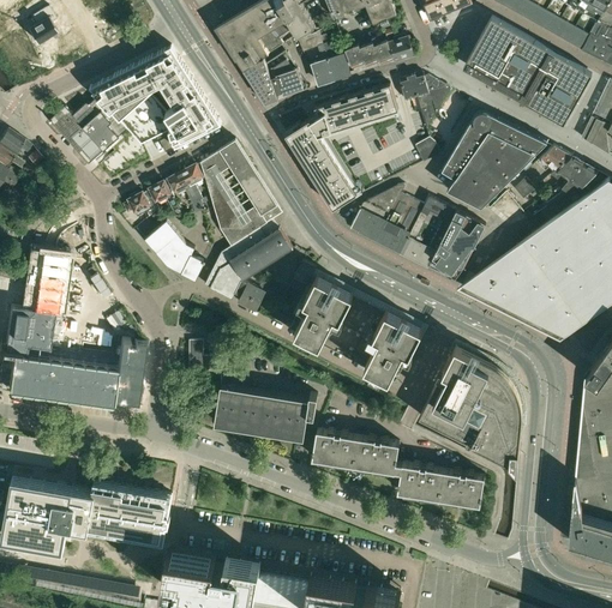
[(30,0),(13,0),(16,2),(6,8),(16,24),(28,16),(31,22),(47,11),(40,0),(34,4),(30,0)]
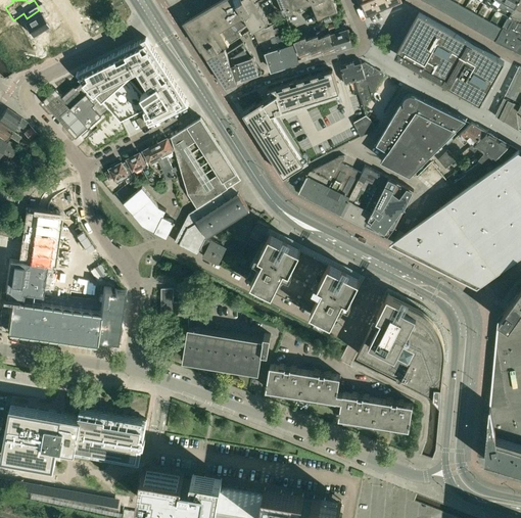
[(236,35),(247,28),(230,0),(226,0),(183,27),(205,62),(206,62),(223,51),(239,40),(236,35)]
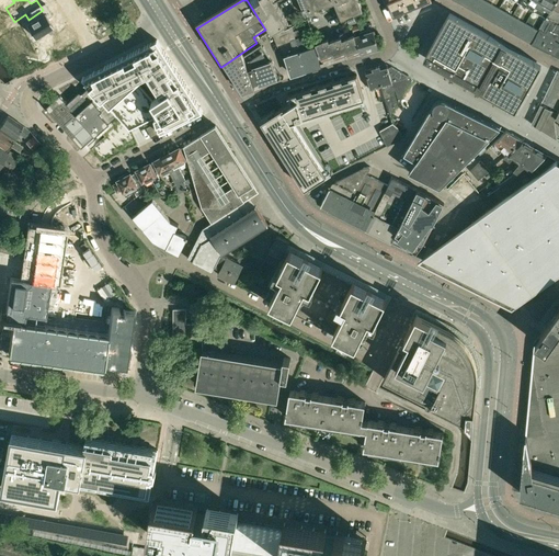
[(288,32),(272,4),(280,0),(247,0),(265,30),(269,35),(271,41),(288,32)]
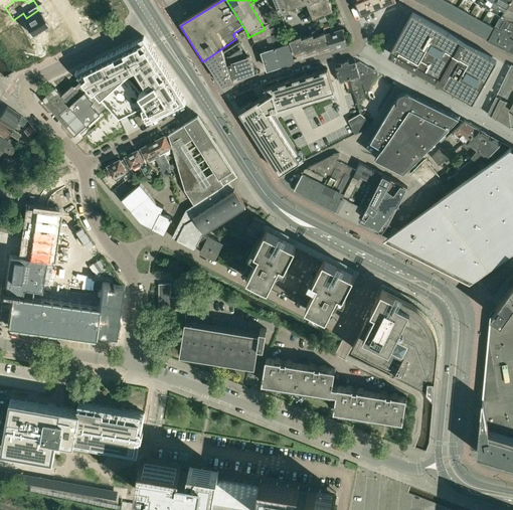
[(325,22),(323,17),(331,14),(325,0),(274,0),(272,1),(279,19),(288,15),(287,12),(296,9),(297,12),(304,10),(309,23),(318,19),(320,24),(325,22)]
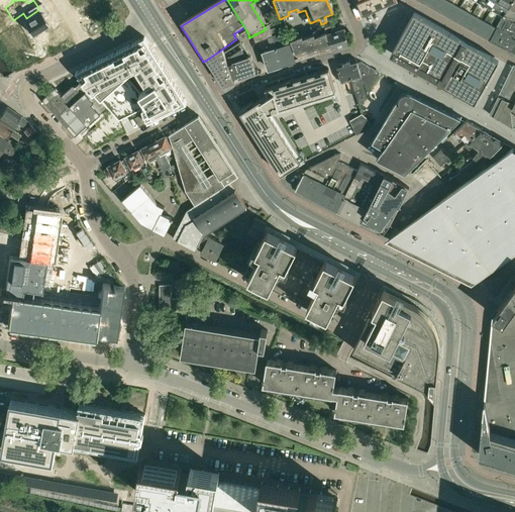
[(379,0),(369,0),(367,1),(372,13),(384,9),(379,0)]
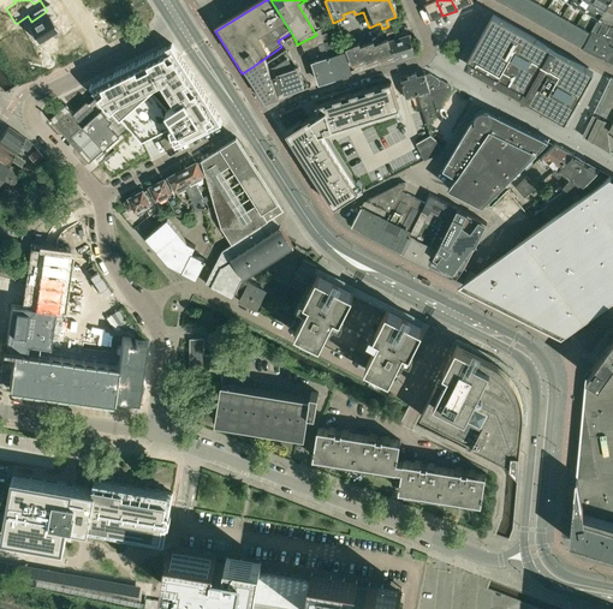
[(468,0),(451,0),(457,11),(470,5),(468,0)]
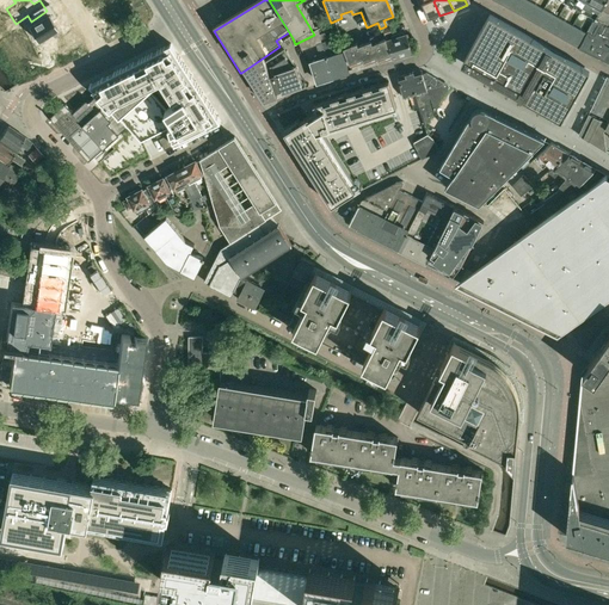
[(502,0),(500,4),(497,8),(504,13),(511,0),(502,0)]
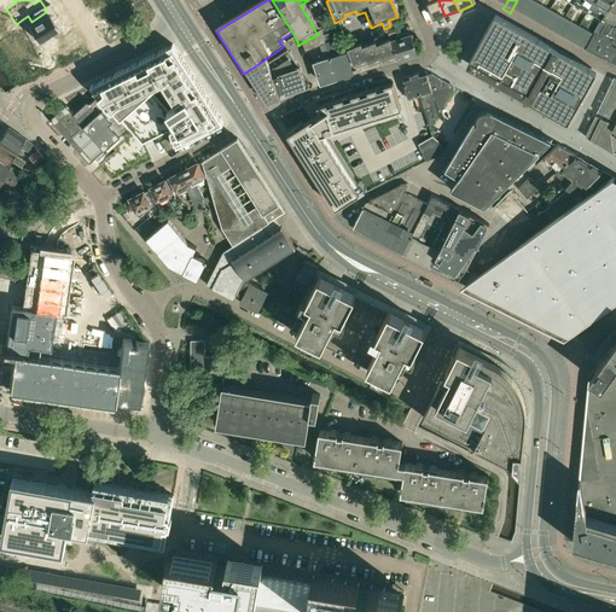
[(522,0),(517,0),(510,13),(517,17),(519,12),(522,7),(526,1),(522,0)]
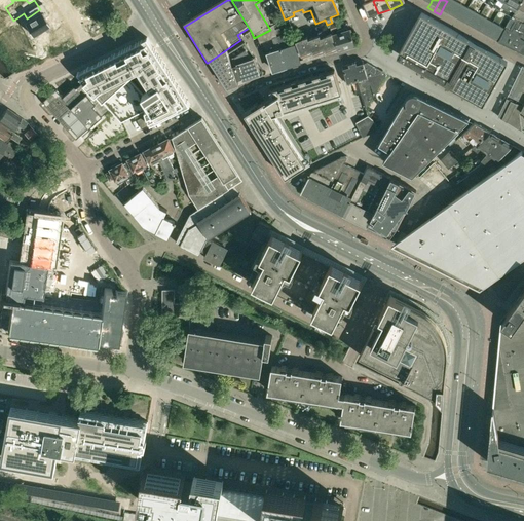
[(487,0),(485,5),(484,6),(511,21),(512,20),(522,0),(487,0)]
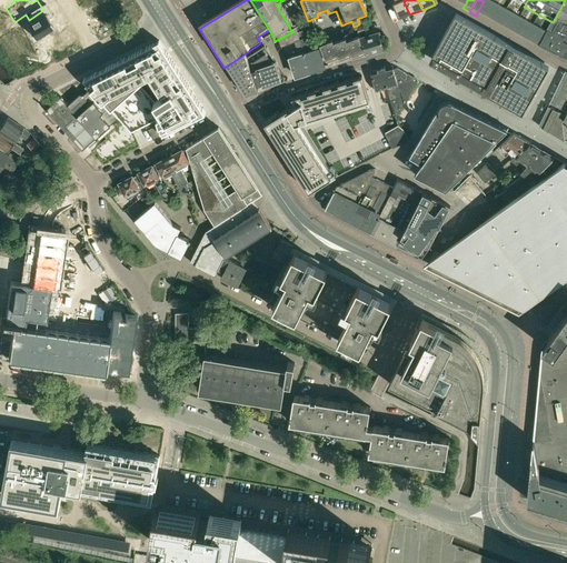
[(539,46),(537,50),(554,58),(566,63),(566,0),(565,0),(554,21),(553,22),(545,36),(541,41),(539,46)]
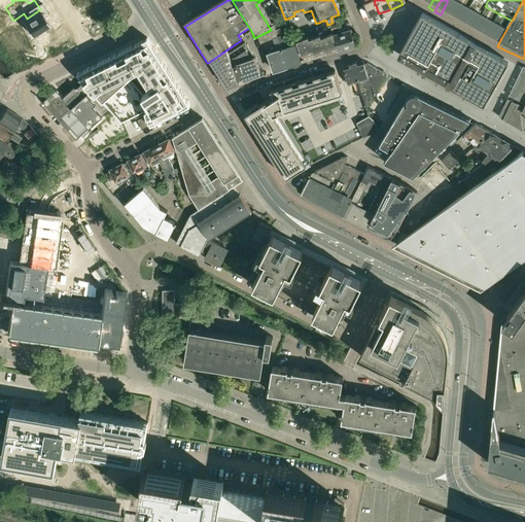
[(374,1),(362,6),(368,19),(379,13),(374,1)]
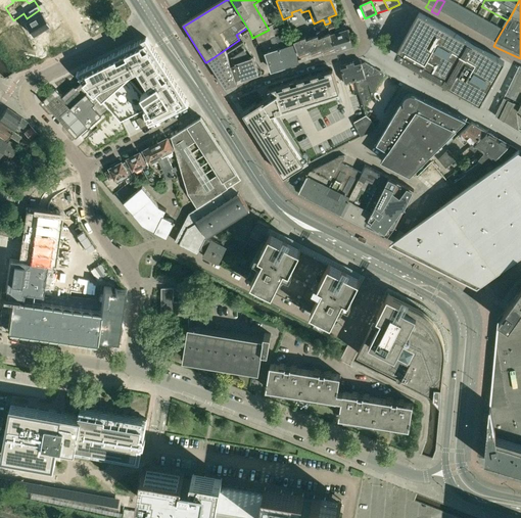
[(30,25),(22,30),(30,41),(47,30),(42,22),(46,19),(40,9),(27,18),(26,18),(30,25)]
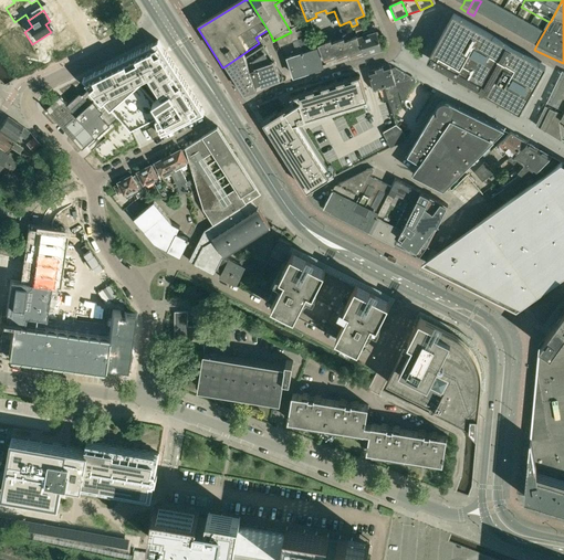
[(490,19),(488,23),(493,27),(501,13),(495,10),(492,14),(490,19)]
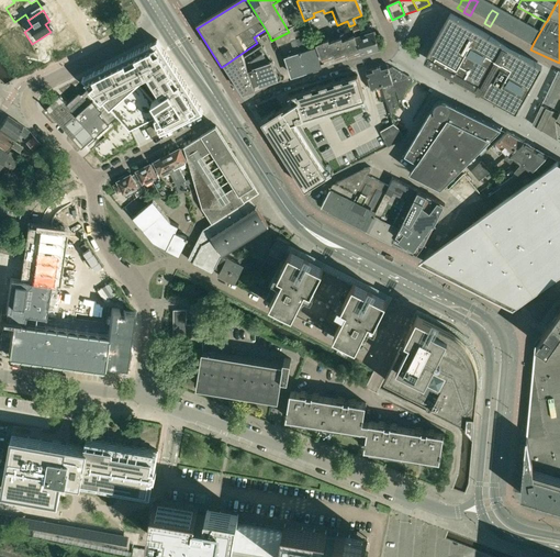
[(497,13),(490,26),(496,30),(500,25),(502,21),(504,17),(497,13)]
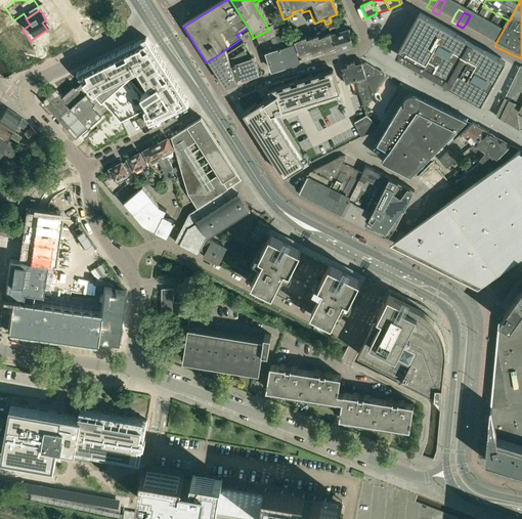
[(504,66),(418,16),(394,59),(479,107),(504,66)]
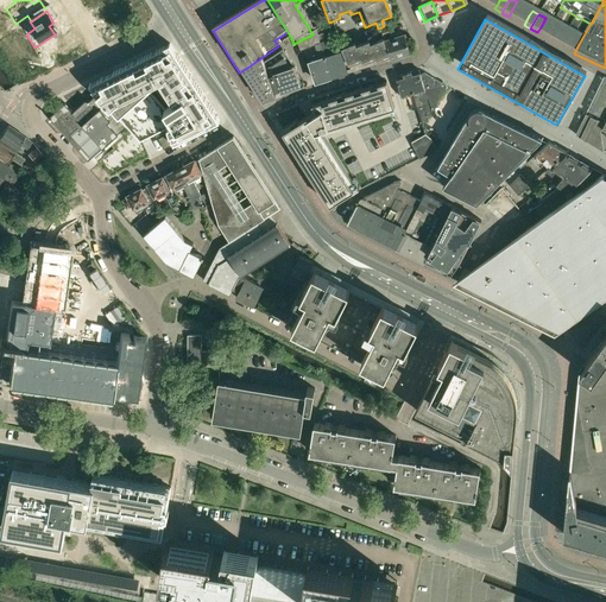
[(555,36),(553,42),(560,45),(568,31),(561,26),(555,36)]
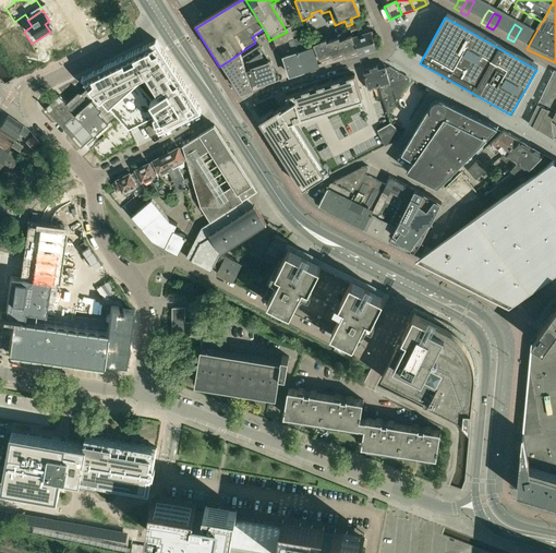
[(521,28),(514,41),(519,45),(527,32),(521,28)]
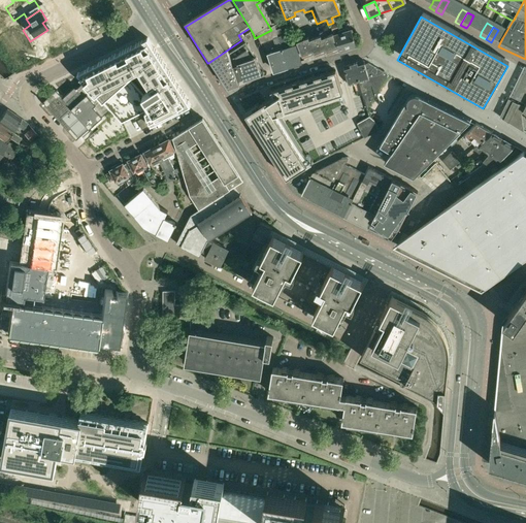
[(271,43),(276,41),(272,30),(271,30),(255,38),(259,47),(271,43)]
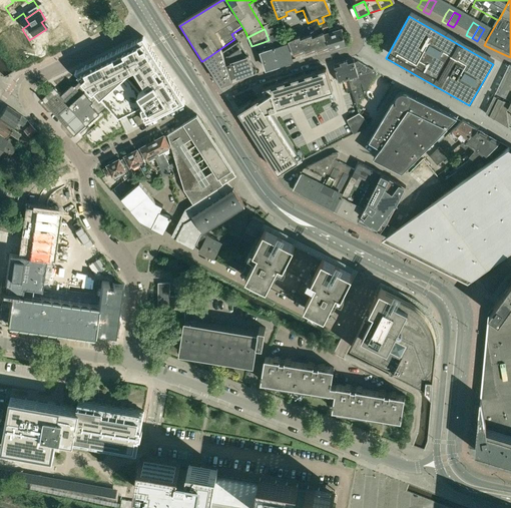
[(323,38),(328,52),(329,53),(346,48),(340,33),(323,38)]
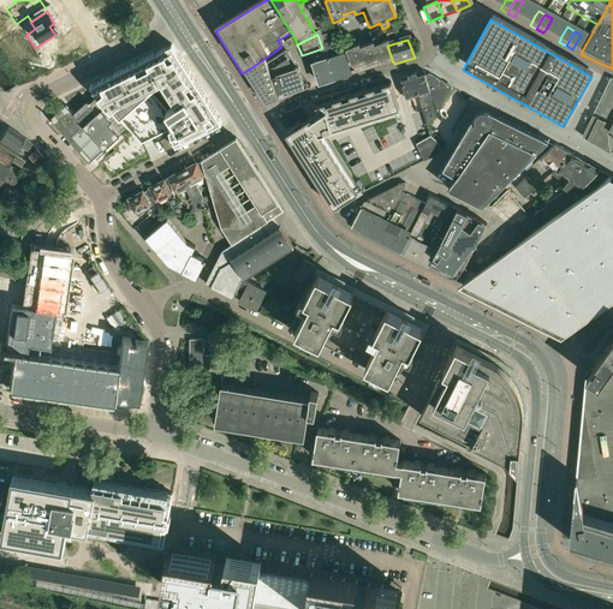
[(393,63),(387,46),(386,43),(373,48),(372,46),(358,51),(357,47),(344,53),(351,72),(364,66),(365,70),(375,66),(376,69),(393,63)]
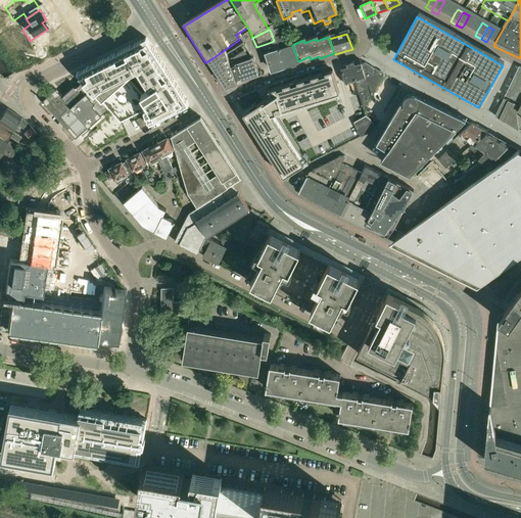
[(278,40),(274,41),(283,69),(296,65),(290,46),(281,49),(278,40)]
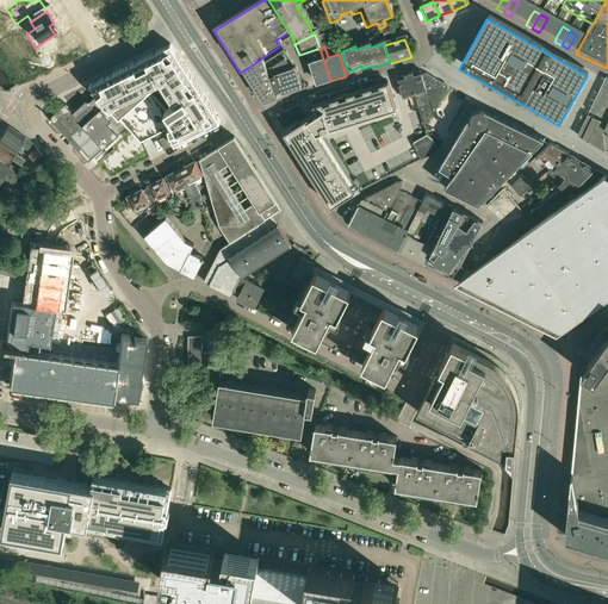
[(312,66),(309,67),(315,87),(330,81),(320,48),(314,50),(317,60),(311,62),(312,66)]
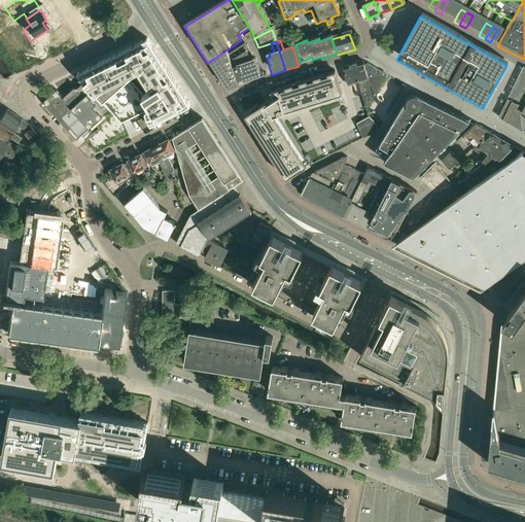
[(145,42),(75,77),(82,85),(108,114),(116,124),(130,116),(132,120),(144,114),(148,129),(188,109),(145,42)]
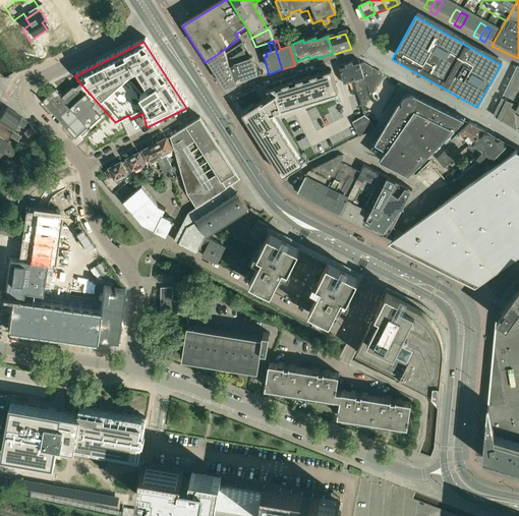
[(222,51),(206,62),(224,91),(234,87),(233,82),(237,80),(238,81),(239,83),(242,82),(243,83),(262,76),(261,75),(256,77),(255,74),(258,72),(240,46),(224,57),(222,51)]
